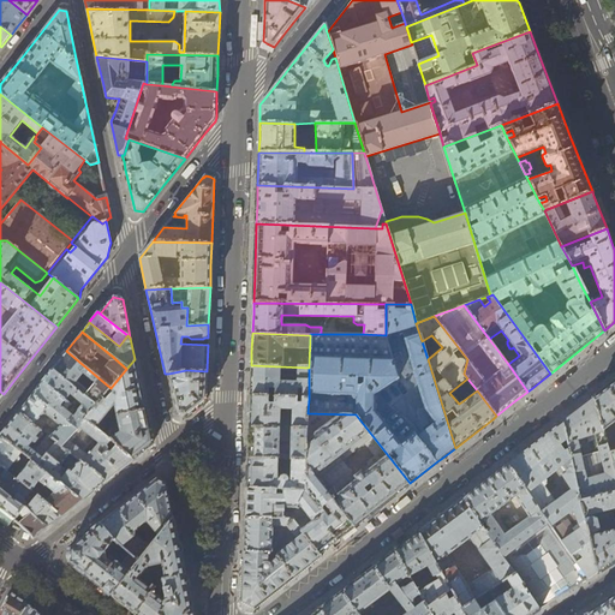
[(105,395),(111,388),(66,351),(61,357),(52,369),(95,406),(102,398),(105,395)]
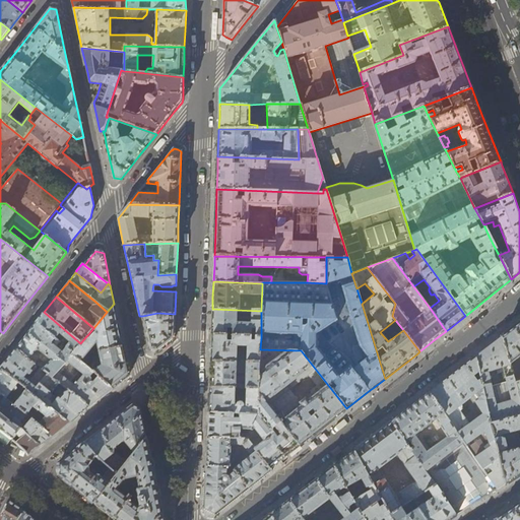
[(119,325),(114,304),(107,312),(93,328),(88,334),(91,336),(89,339),(86,336),(80,343),(72,354),(86,367),(88,363),(83,359),(96,341),(99,351),(123,346),(119,325)]
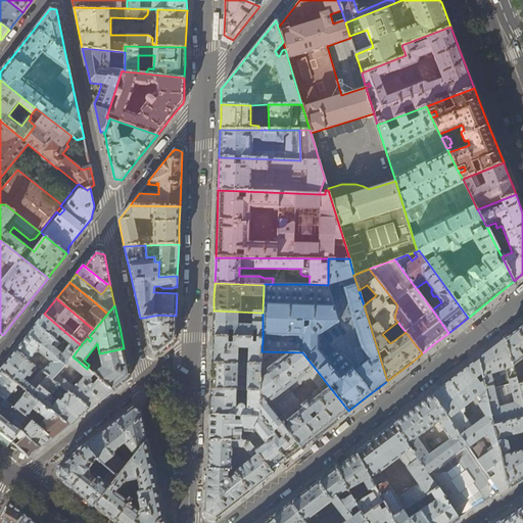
[(263,339),(263,313),(214,311),(214,326),(212,336),(228,337),(229,331),(234,331),(234,337),(252,338),(252,331),(256,331),(256,338),(263,339)]
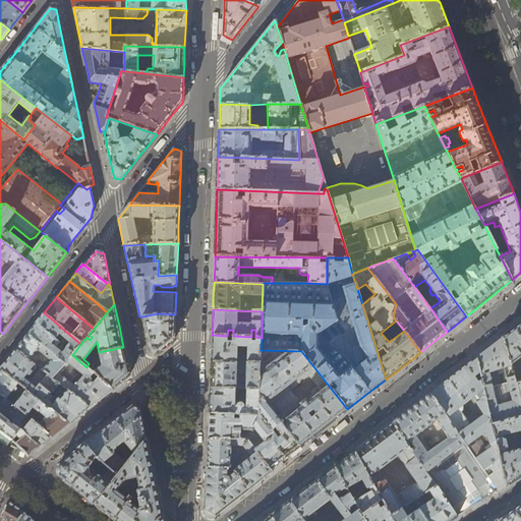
[(29,331),(27,333),(40,342),(65,363),(72,355),(80,344),(44,312),(42,314),(29,331)]
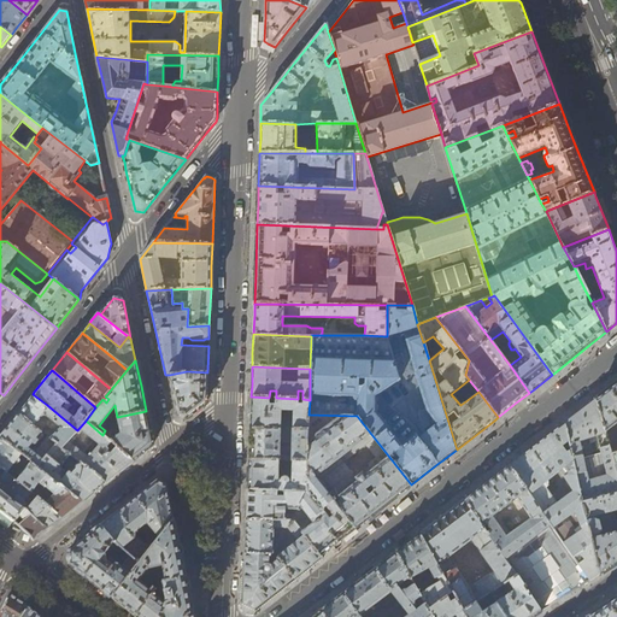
[(186,418),(206,403),(207,387),(207,372),(187,371),(169,375),(177,416),(186,418)]
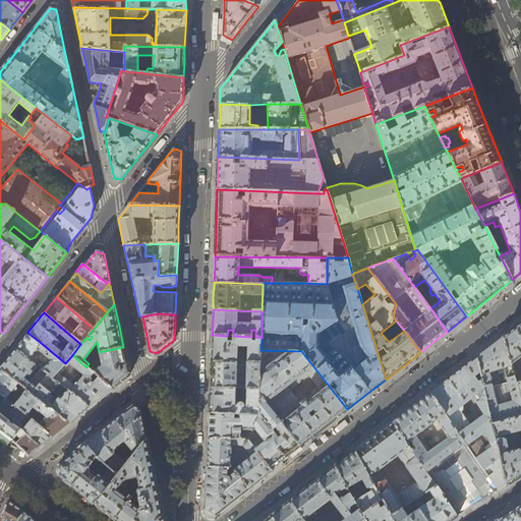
[(510,332),(503,337),(516,384),(520,382),(520,323),(519,325),(510,332)]
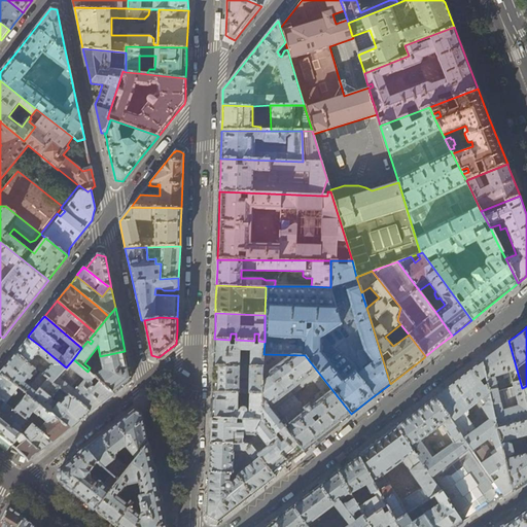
[(27,338),(14,352),(36,370),(40,373),(42,375),(47,379),(54,383),(66,367),(40,346),(28,337),(27,338)]
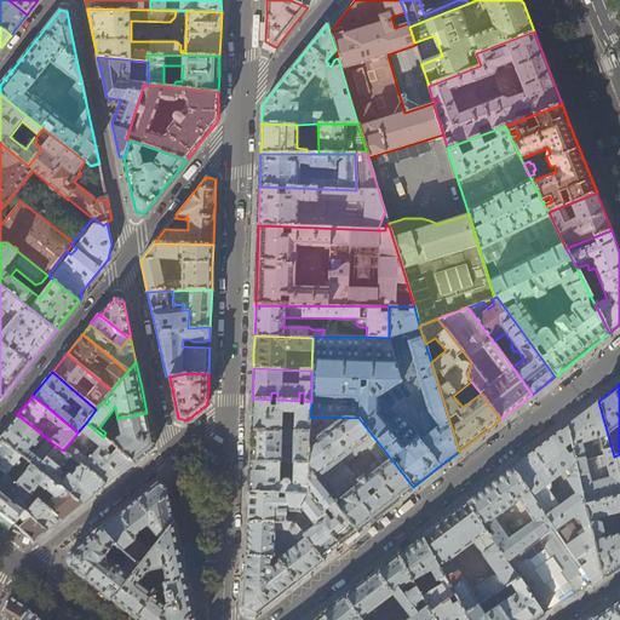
[(271,400),(270,400),(252,399),(252,414),(251,430),(310,432),(310,417),(311,402),(304,401),(304,407),(299,407),(299,401),(277,400),(277,407),(270,407),(271,400)]
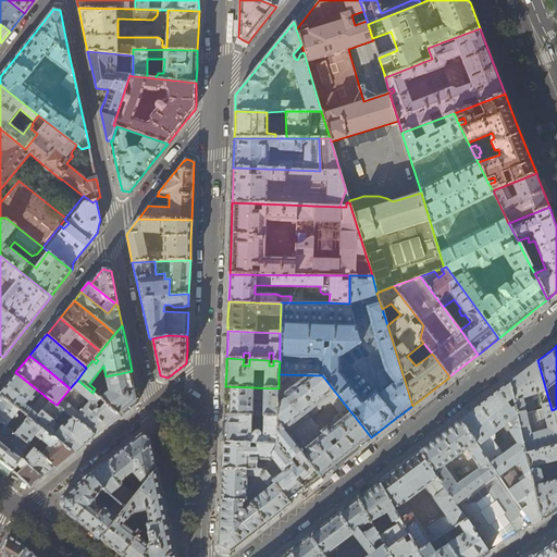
[(556,444),(556,428),(552,410),(537,360),(521,372),(509,382),(527,453),(556,444)]
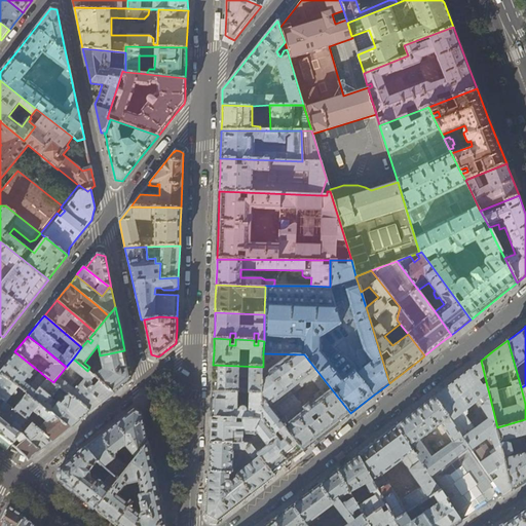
[(127,364),(124,350),(100,355),(103,369),(94,376),(114,393),(114,392),(122,386),(130,379),(127,364)]
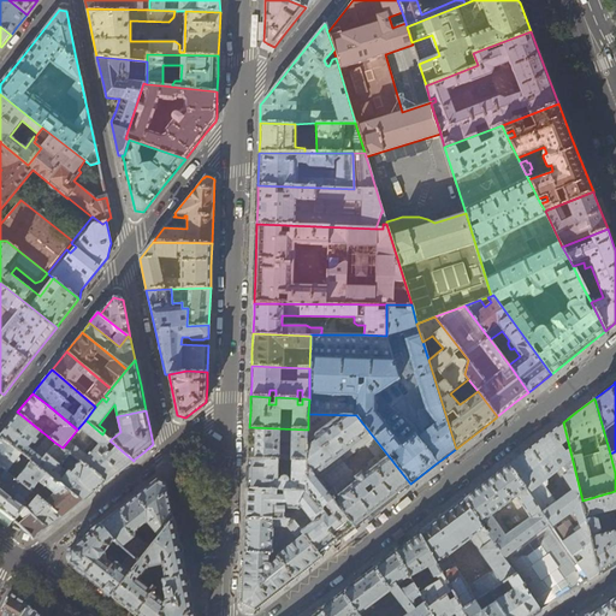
[(9,424),(0,434),(21,452),(25,456),(31,461),(37,466),(46,454),(55,443),(49,438),(36,454),(30,450),(28,449),(27,449),(33,442),(35,444),(37,440),(42,440),(47,436),(42,432),(17,412),(9,424)]
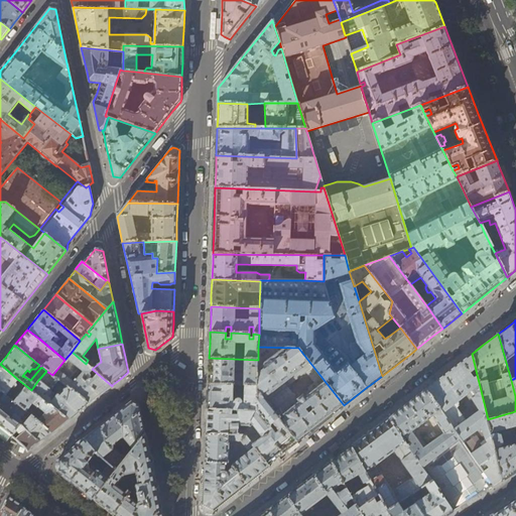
[(257,390),(297,441),(304,436),(327,419),(344,405),(298,348),(258,347),(258,360),(257,386),(257,390)]
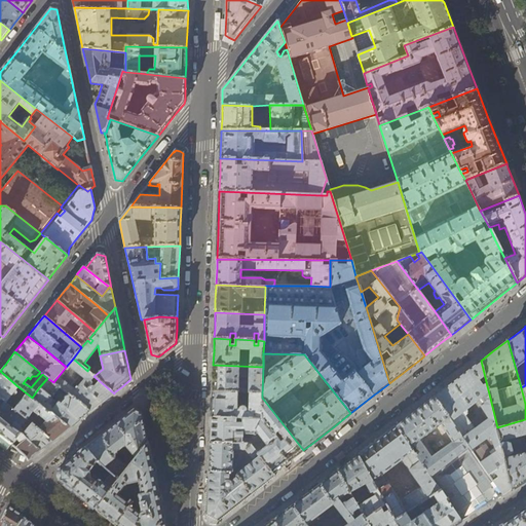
[(65,391),(68,393),(90,412),(100,405),(114,393),(94,376),(87,371),(73,359),(66,367),(53,382),(61,387),(62,388),(60,391),(63,393),(65,391)]
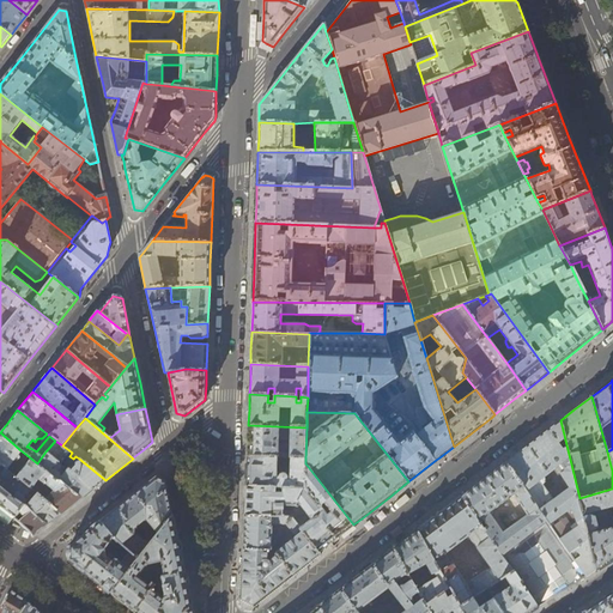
[(583,515),(580,498),(560,420),(530,443),(505,462),(523,487),(586,577),(595,570),(583,517),(583,515)]
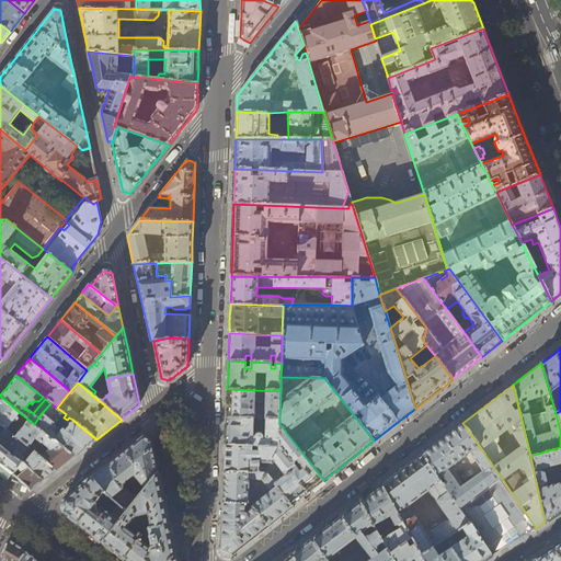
[(279,420),(281,391),(227,389),(227,403),(226,418),(253,419),(265,419),(279,420)]
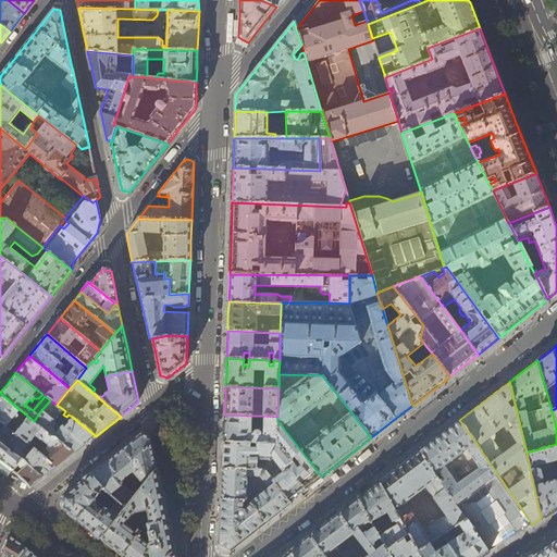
[(0,421),(14,433),(28,417),(23,412),(16,420),(13,417),(19,409),(0,393),(0,421)]
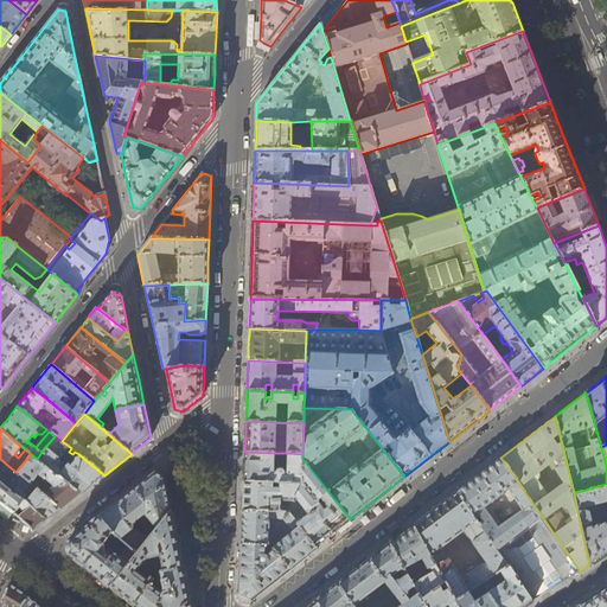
[(59,459),(70,447),(62,441),(55,436),(45,447),(59,459)]
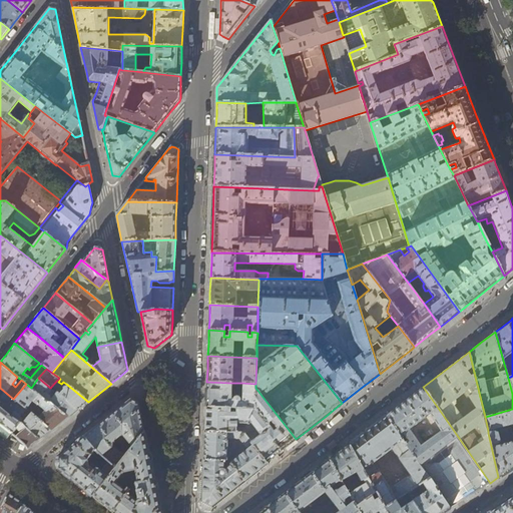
[(69,416),(78,409),(58,394),(50,388),(38,378),(31,388),(68,417),(69,416)]
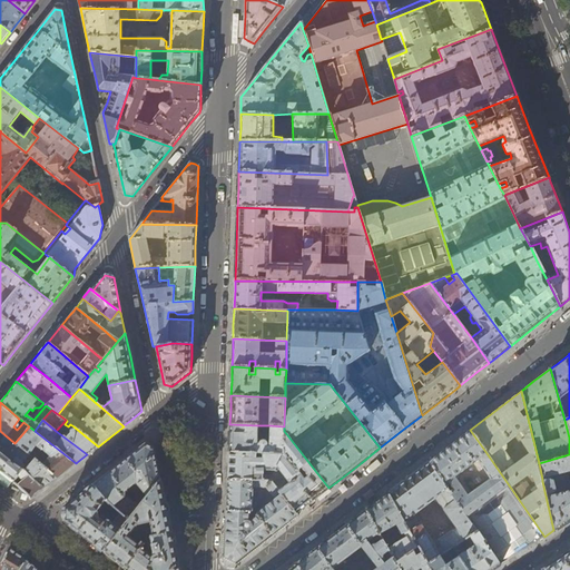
[(229,429),(228,452),(256,453),(263,453),(283,454),(284,431),(284,426),(269,425),(269,446),(267,446),(265,443),(264,441),(262,441),(259,444),(256,444),(257,425),(229,424),(229,429)]
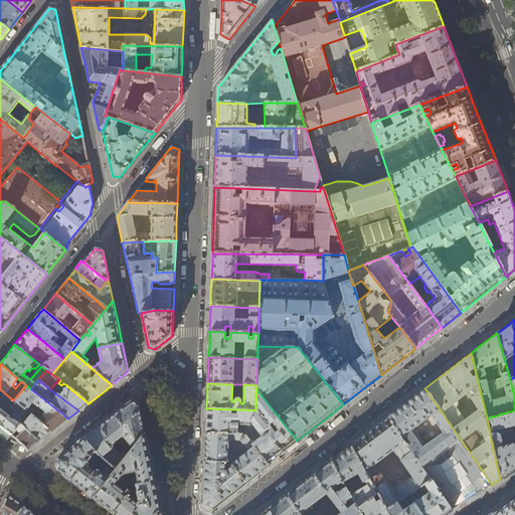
[(55,428),(68,418),(31,389),(26,385),(13,400),(19,405),(26,410),(32,403),(36,406),(35,408),(42,412),(43,410),(45,412),(39,419),(43,424),(52,431),(55,428)]
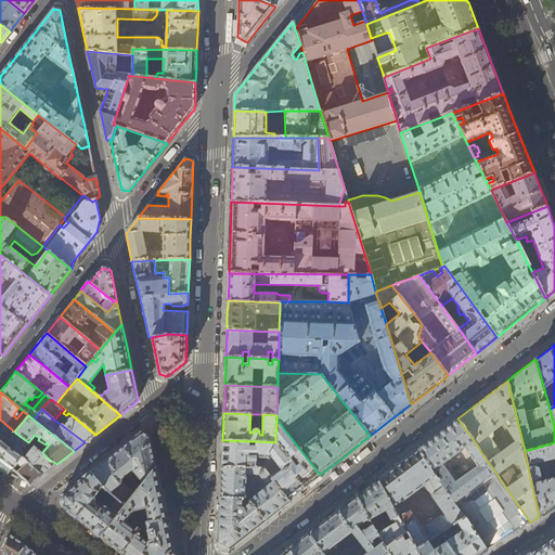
[(86,441),(95,435),(72,415),(68,418),(66,417),(64,421),(66,422),(63,426),(85,442),(86,441)]
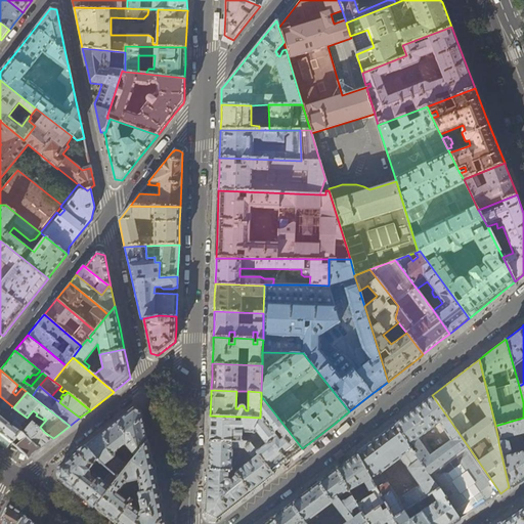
[(439,423),(447,417),(432,395),(410,412),(394,425),(408,445),(418,438),(439,423)]
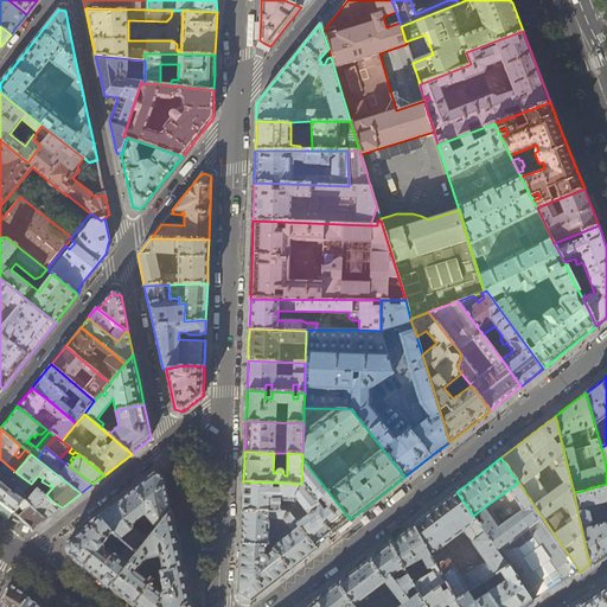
[(0,481),(12,492),(23,478),(16,472),(0,459),(0,481)]
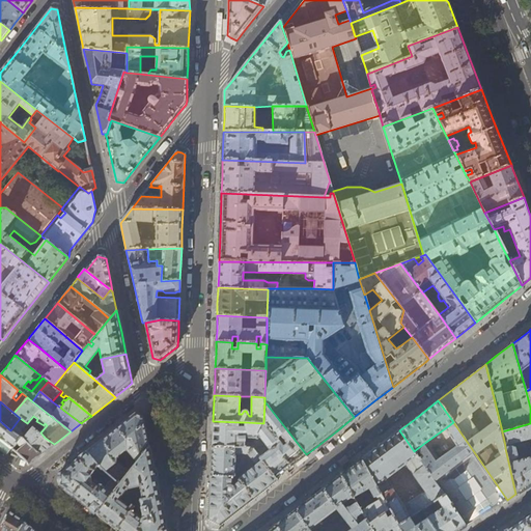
[(294,465),(306,454),(264,401),(263,423),(263,424),(256,438),(253,444),(251,448),(253,448),(276,478),(294,465)]
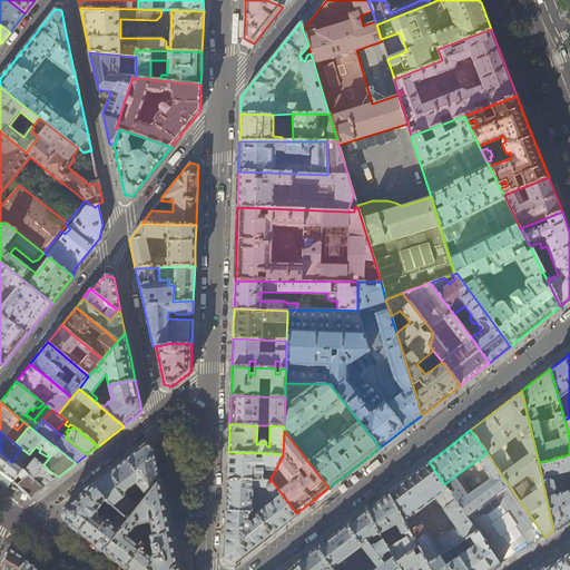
[(114,468),(94,484),(107,500),(110,503),(128,520),(140,504),(131,502),(125,495),(126,490),(136,482),(147,497),(160,480),(159,475),(153,446),(145,443),(114,468)]
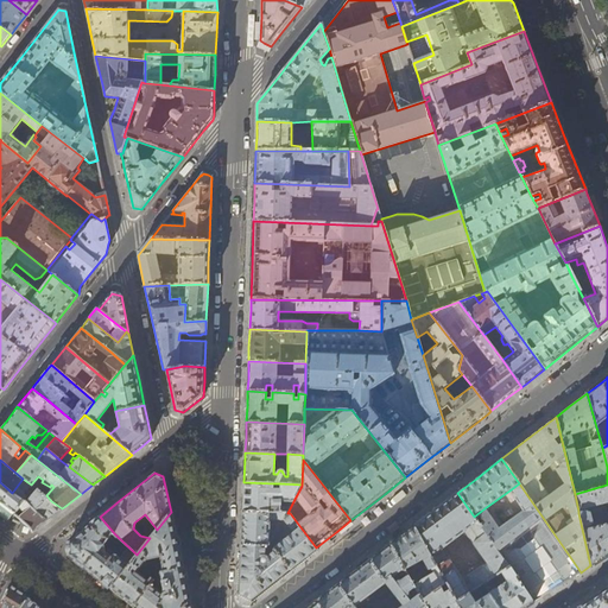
[(14,514),(33,531),(50,519),(62,508),(51,501),(46,495),(38,488),(38,489),(31,485),(23,479),(12,493),(25,502),(14,513),(14,514)]
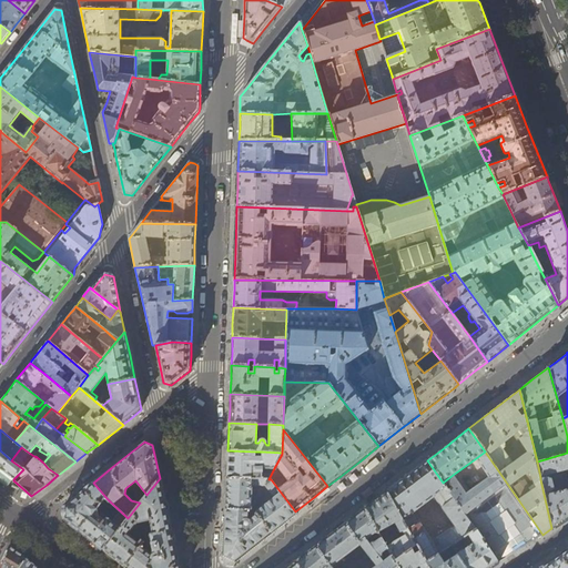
[(0,468),(13,479),(23,469),(11,460),(0,450),(0,468)]
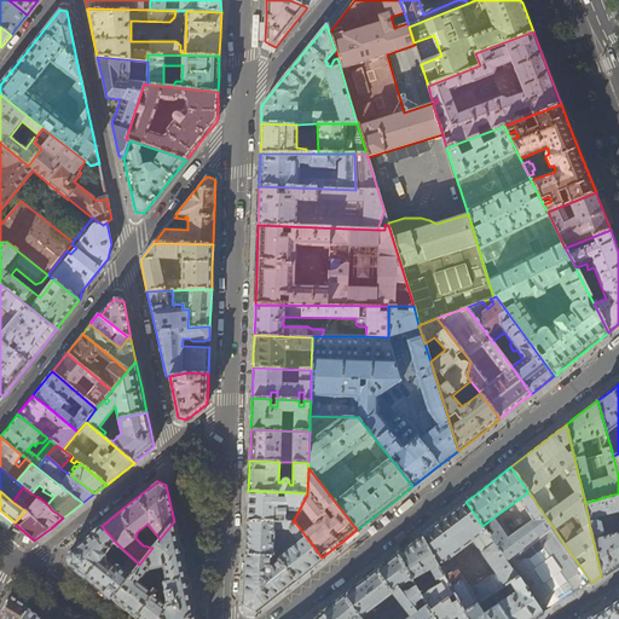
[(248,505),(248,520),(293,522),(295,518),(277,516),(277,510),(299,510),(307,495),(307,493),(285,492),(284,498),(278,498),(278,492),(248,491),(248,505)]
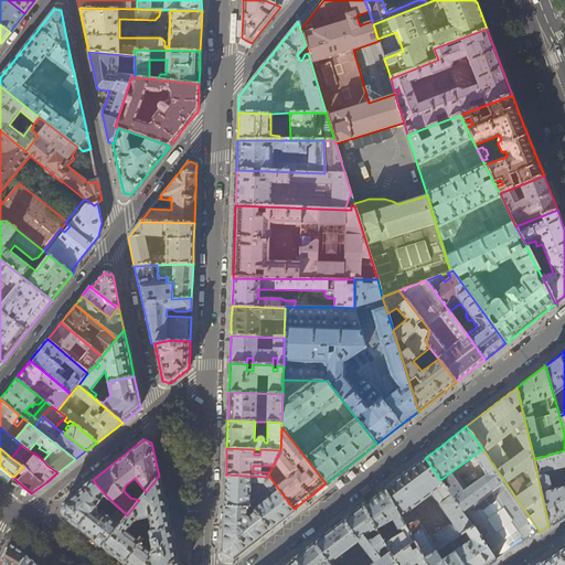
[(450,472),(440,480),(472,526),(497,561),(518,546),(540,532),(482,449),(473,456),(487,476),(464,492),(450,472)]
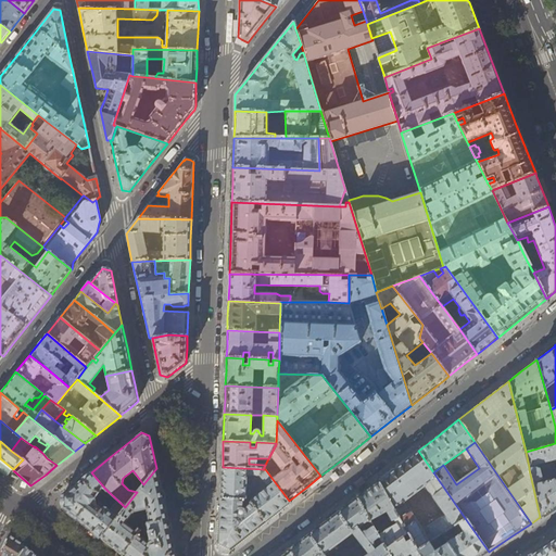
[(555,459),(555,443),(526,452),(529,467),(555,459)]
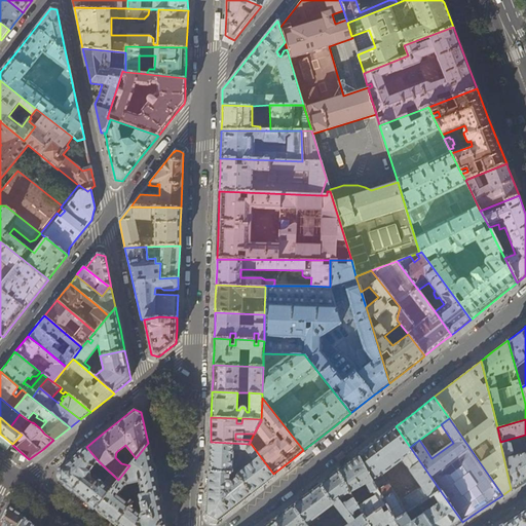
[(440,490),(410,447),(396,426),(377,441),(358,455),(385,504),(395,520),(406,513),(410,511),(417,505),(434,495),(440,490)]
